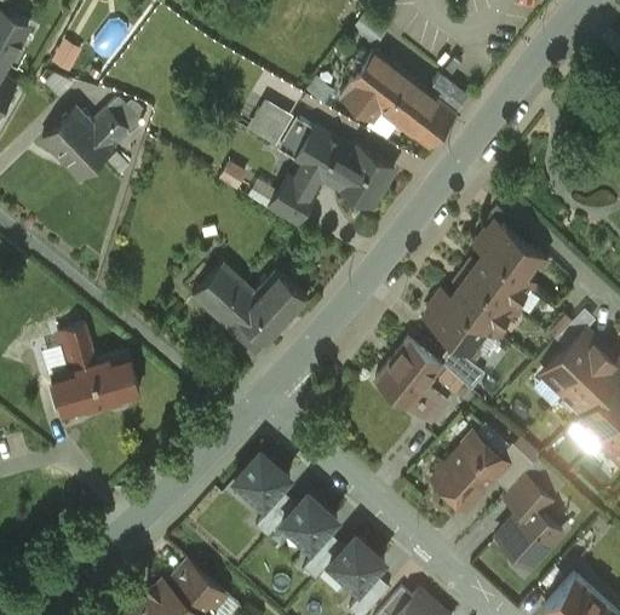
[(0,36),(11,19),(0,12),(0,36)]
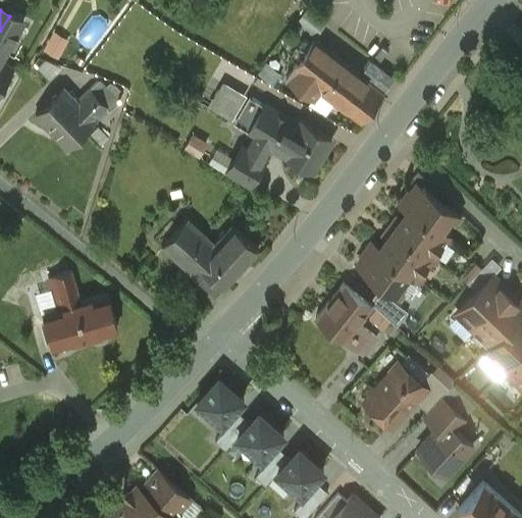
[(0,62),(1,63),(24,24),(9,16),(0,31),(0,62)]
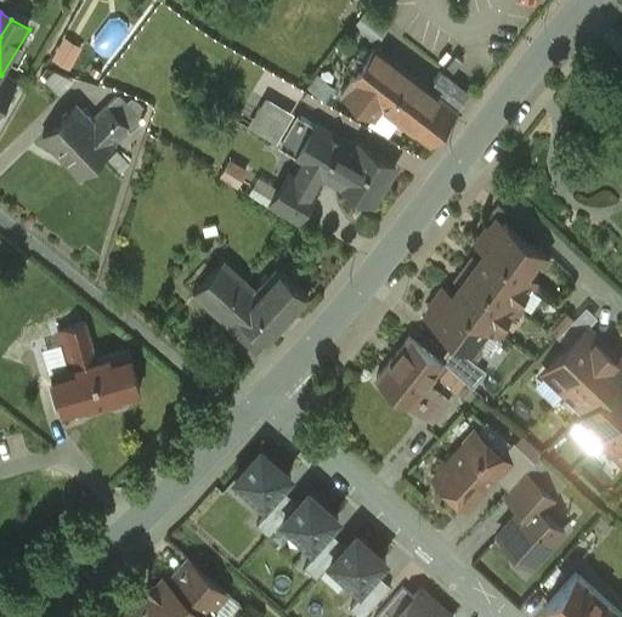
[(72,71),(83,49),(64,39),(52,62),(72,71)]
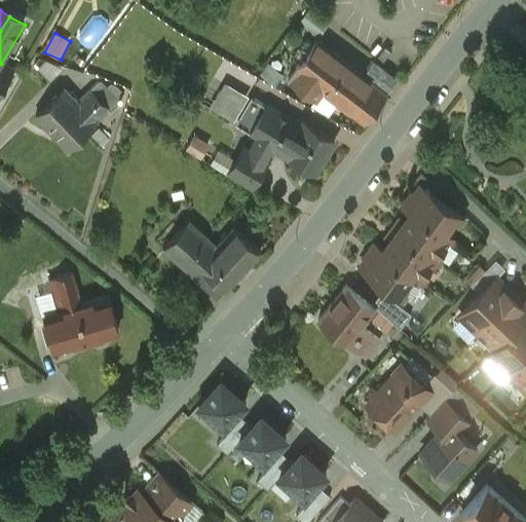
[(339,51),(365,65),(370,54),(344,41),(339,51)]
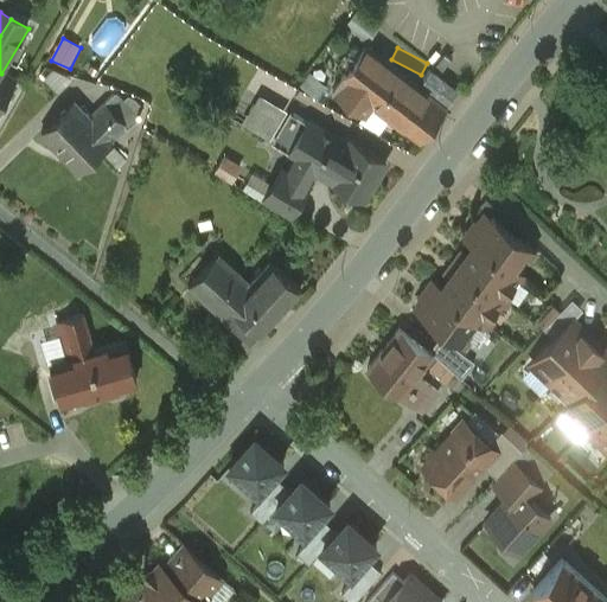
[(443,109),(365,50),(340,82),(342,82),(332,95),(362,117),(357,123),(377,135),(390,119),(419,141),(443,109)]
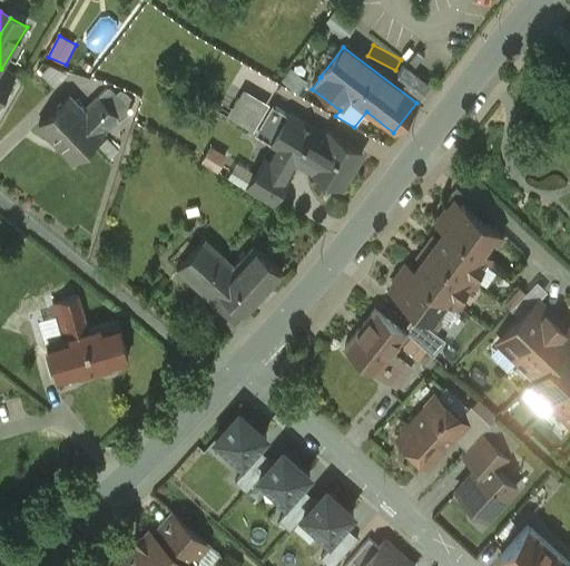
[(1,69),(0,68),(0,100),(13,77),(1,69)]
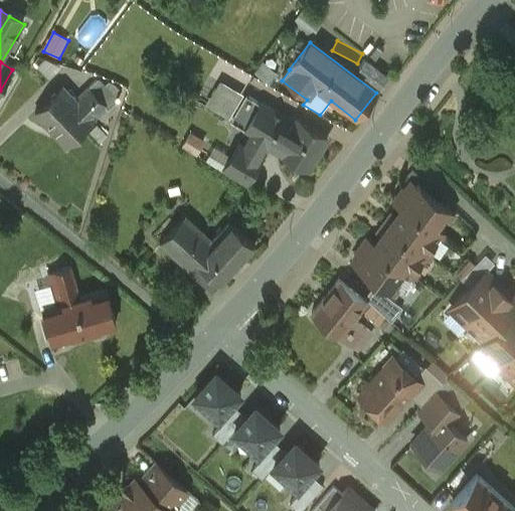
[(118,101),(97,80),(88,90),(106,109),(108,111),(118,101)]
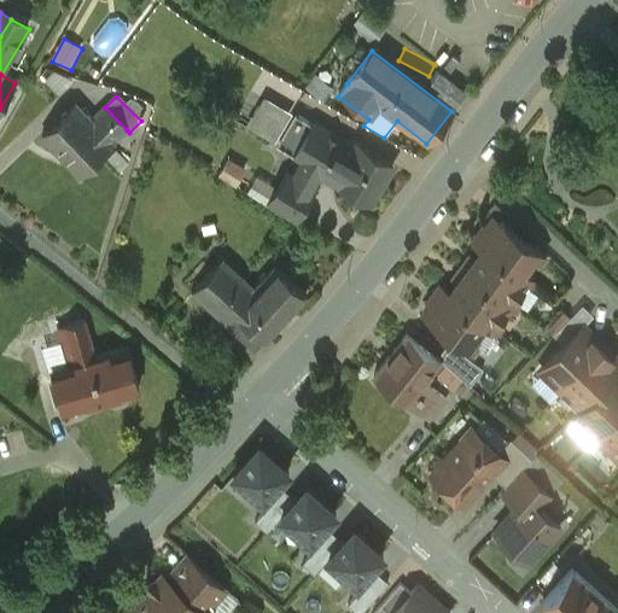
[(277,145),(293,114),(264,98),(248,129),(277,145)]
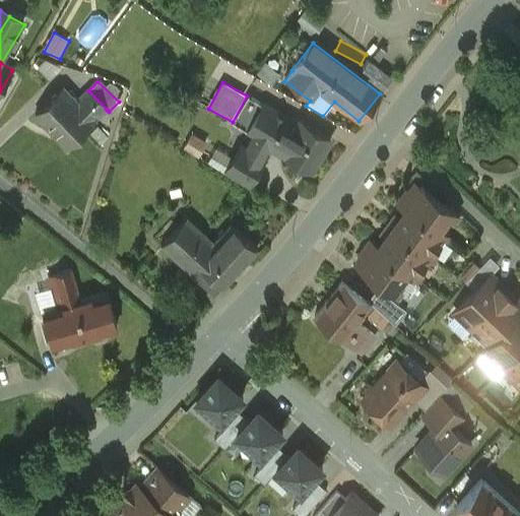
[(75,104),(62,89),(36,116),(68,149),(94,123),(93,122),(107,110),(88,90),(75,104)]
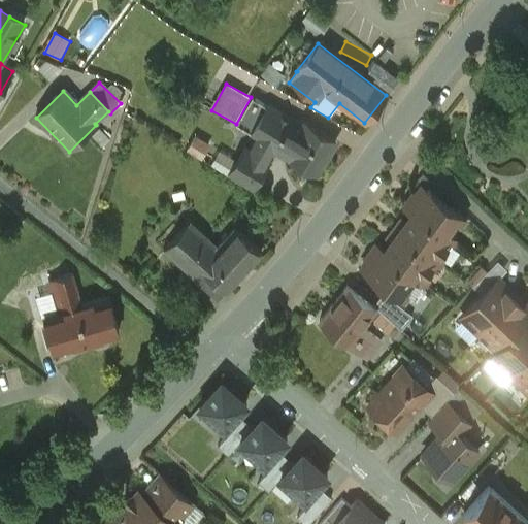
[(263,111),(251,104),(237,127),(251,134),(267,107),(266,107),(263,111)]
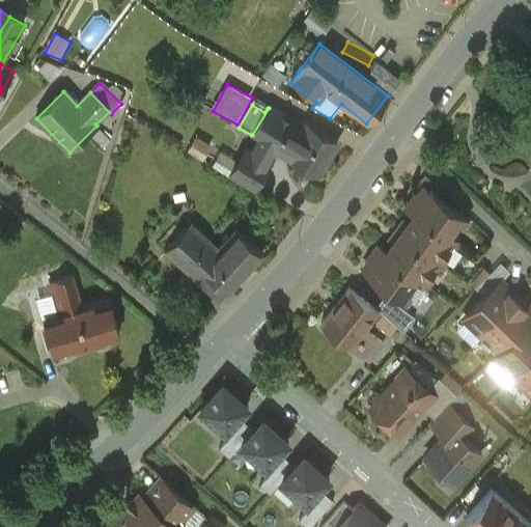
[(303,129),(269,108),(252,135),(287,156),(303,129)]
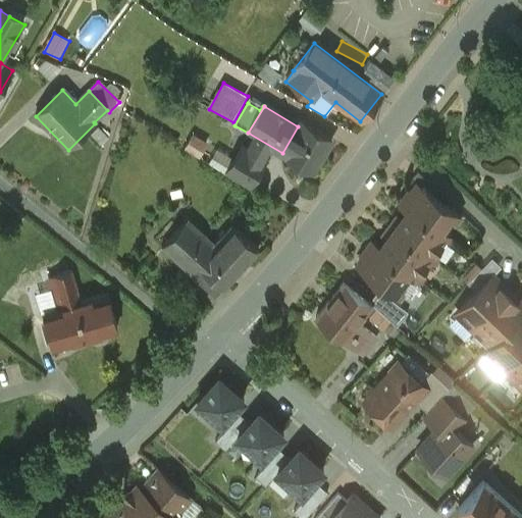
[(330,142),(300,123),(298,126),(282,153),(282,154),(313,172),(330,142)]
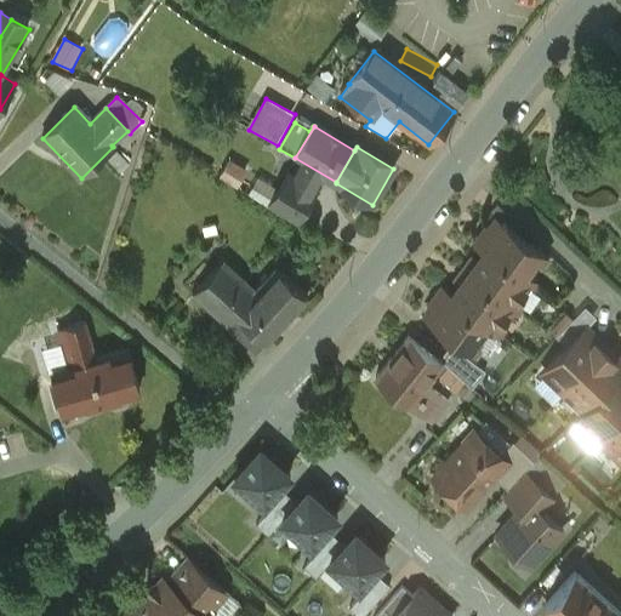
[(126,167),(115,157),(110,163),(120,172),(126,167)]
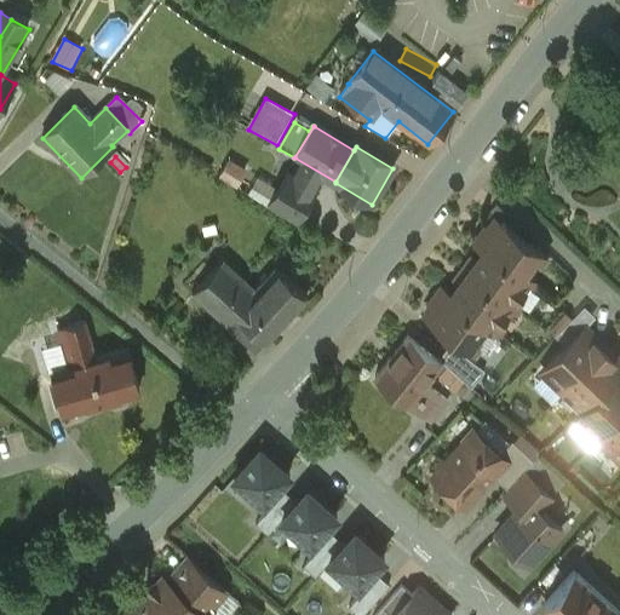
[(317,178),(300,168),(294,178),(311,188),(317,178)]
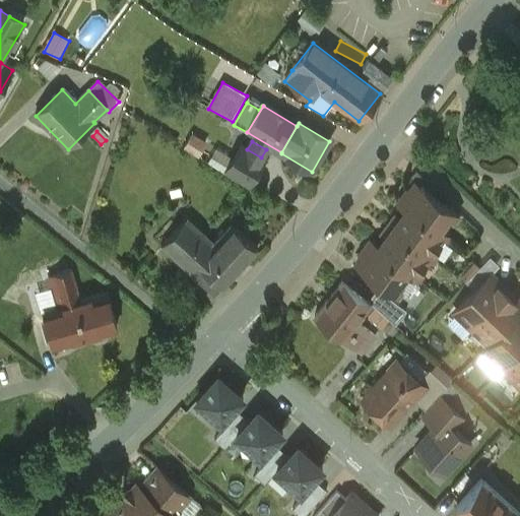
[(247,149),(241,145),(224,174),(247,188),(264,159),(261,157),(247,149)]
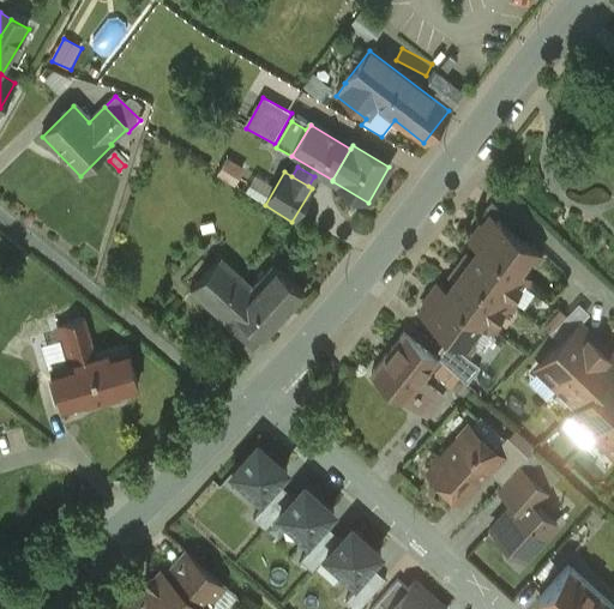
[(533,249),(489,218),(481,229),(480,228),(470,241),(481,248),(515,273),(533,249)]
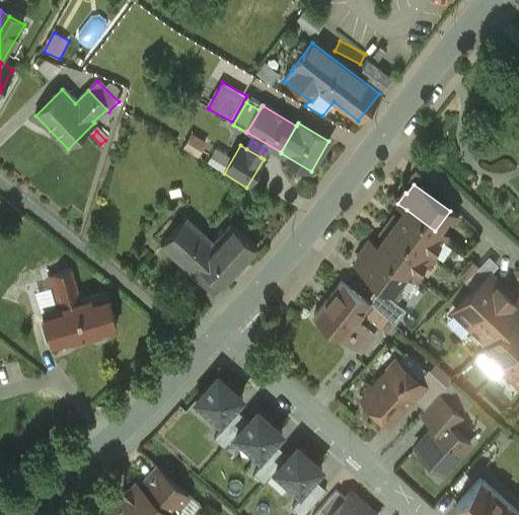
[(435,231),(406,210),(392,230),(428,256),(442,237),(435,231)]
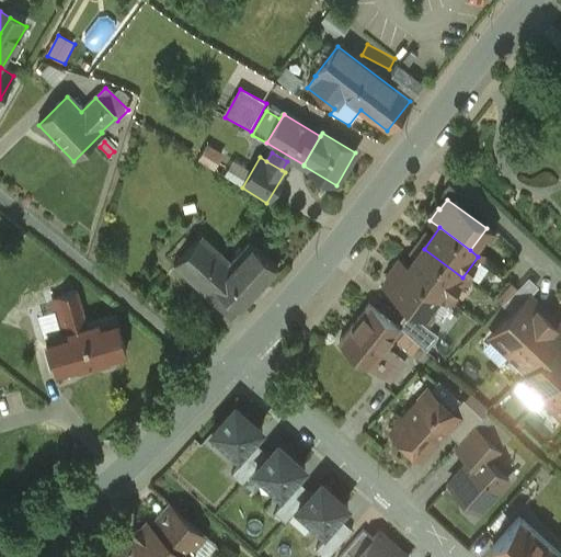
[(230,263),(201,237),(175,264),(205,292),(230,263)]
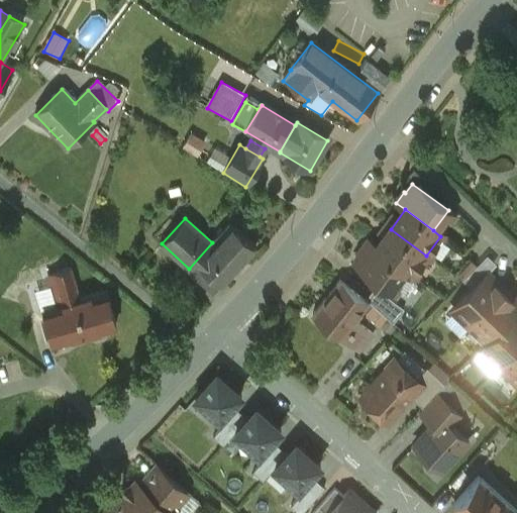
[(189,269),(188,270),(213,293),(222,283),(222,284),(255,247),(229,224),(212,242),(189,269)]
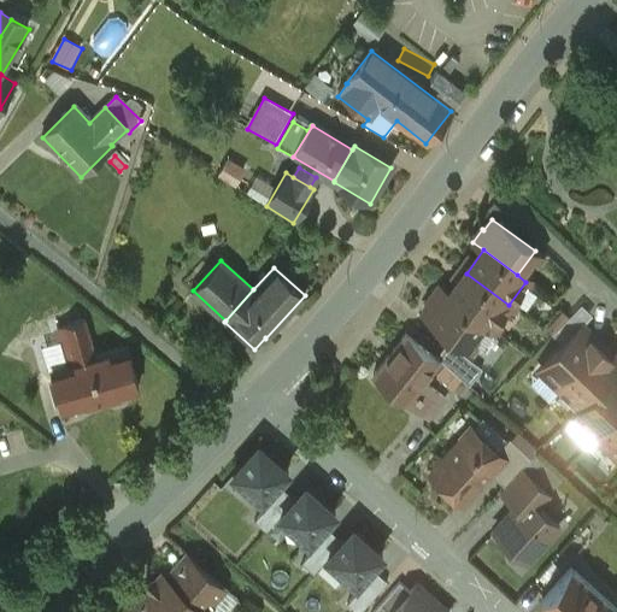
[(509,305),(466,274),(448,296),(482,322),(492,328),(509,305)]
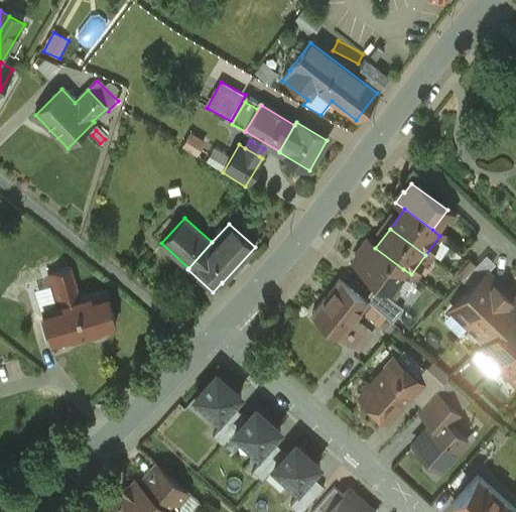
[(375,248),(366,242),(358,253),(359,254),(353,263),(388,289),(403,269),(375,248)]
